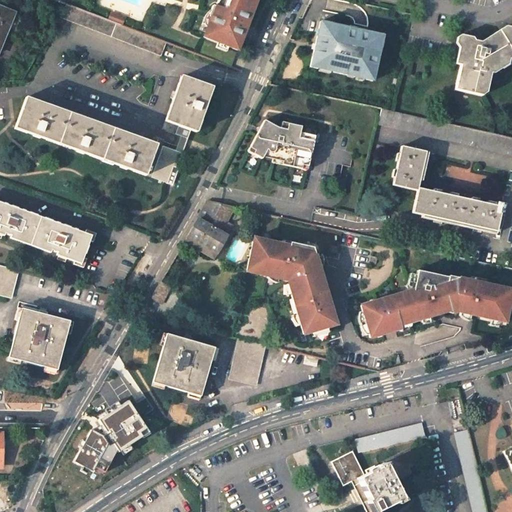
[(202,37),(236,50),(255,0),(218,0),(216,8),(211,6),(206,17),(209,18),(203,33),(202,37)]
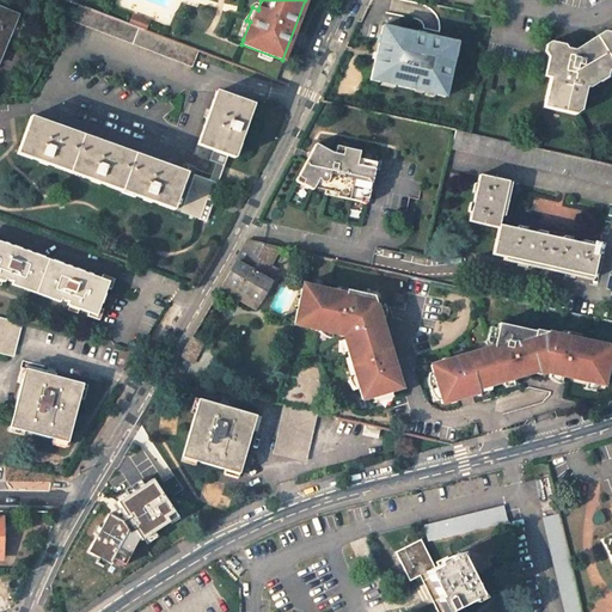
[(77,5),(68,20),(191,67),(199,51),(146,31),(128,25),(77,5)]
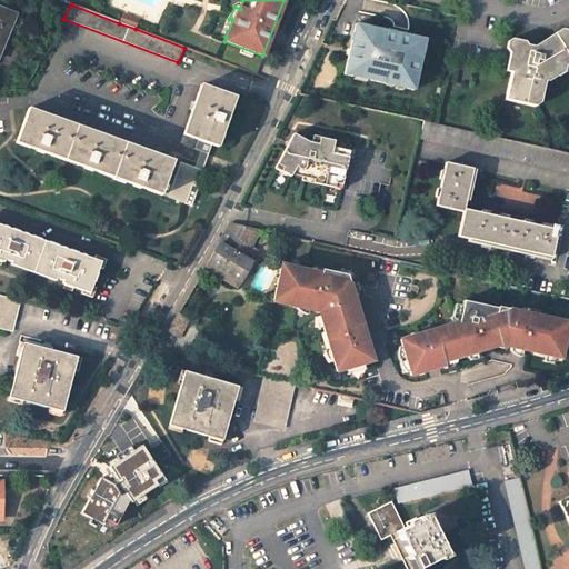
[(0,51),(16,13),(0,7),(0,51)]
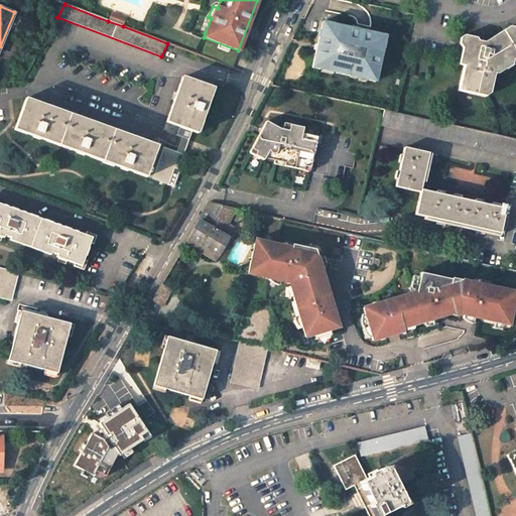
[(126,15),(112,10),(108,21),(123,26),(126,15)]
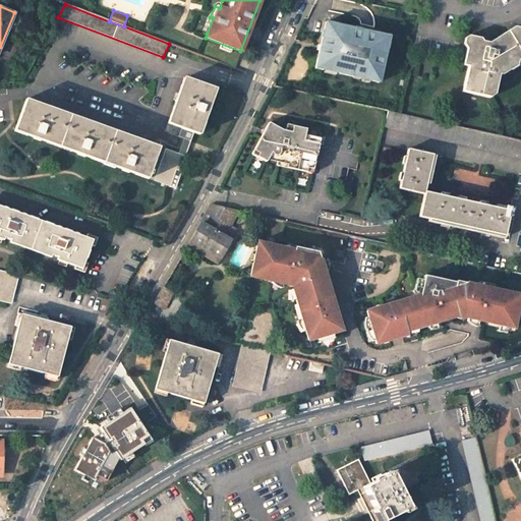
[(322,37),(314,68),(379,81),(388,37),(373,34),(325,23),(322,37)]
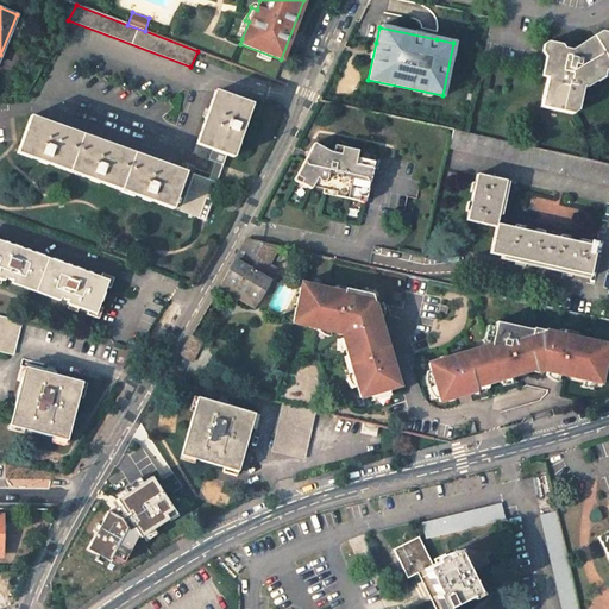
[(608,27),(607,31),(602,29),(595,33),(608,57),(608,27)]
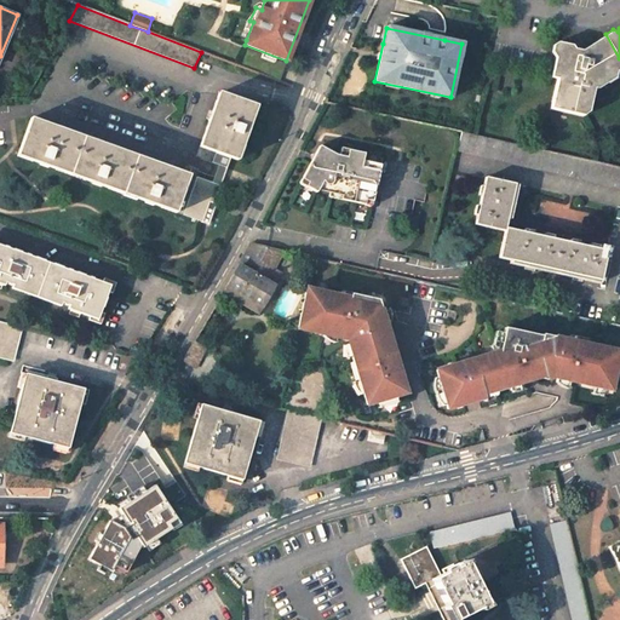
[(616,70),(619,67),(619,58),(606,34),(581,50),(573,49),(570,44),(558,40),(554,45),(552,51),(555,56),(551,75),(558,76),(551,105),(581,113),(590,108),(591,99),(595,86),(598,86),(606,81),(615,76),(616,70)]
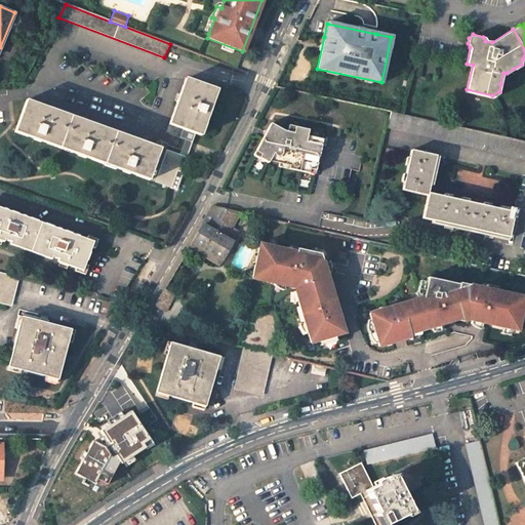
[(184,80),(168,124),(182,129),(194,133),(199,135),(215,90),(184,80)]
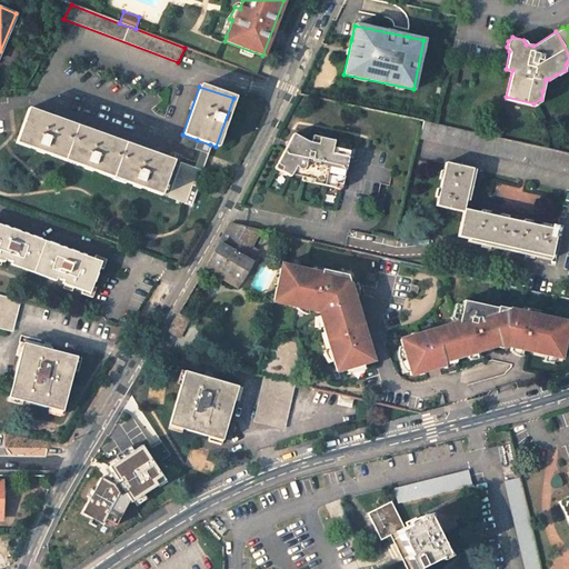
[(59,160),(71,126),(22,109),(10,143),(59,160)]
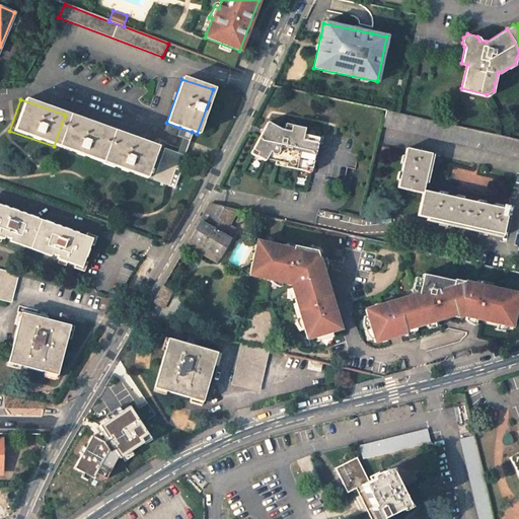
[(98,162),(109,130),(65,115),(54,146),(98,162)]
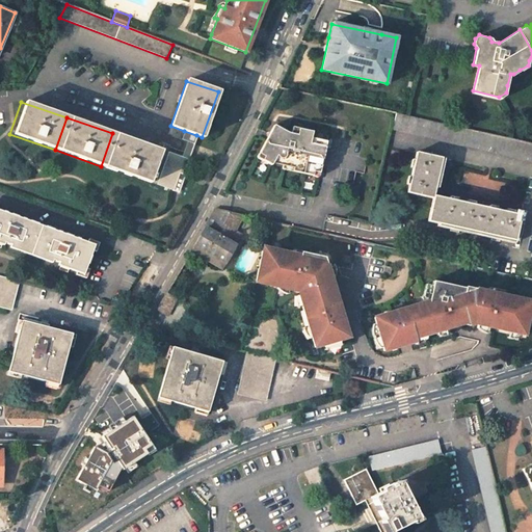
[(282,164),(281,168),(302,174),(303,174),(317,177),(318,174),(326,141),(311,137),(312,132),(298,129),(296,134),(286,132),(272,125),(265,138),(256,157),(270,164),(275,155),(277,156),(278,157),(281,158),(283,158),(282,164)]
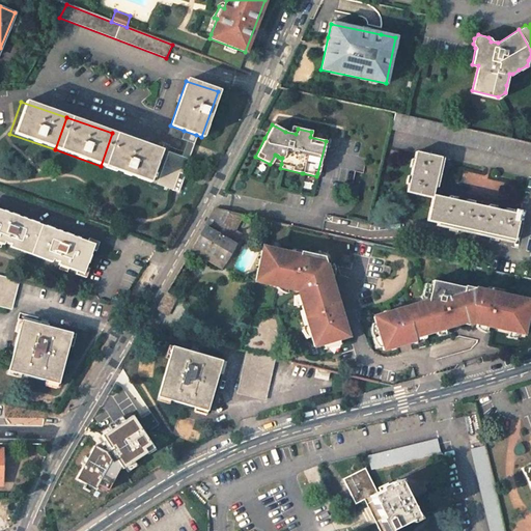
[(184,131),(182,138),(187,140),(194,142),(196,135),(184,131)]
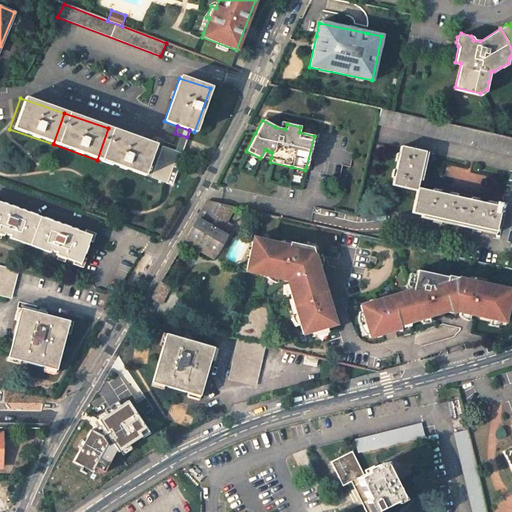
[(153,143),(108,128),(97,160),(141,175),(142,174),(152,146),(153,143)]
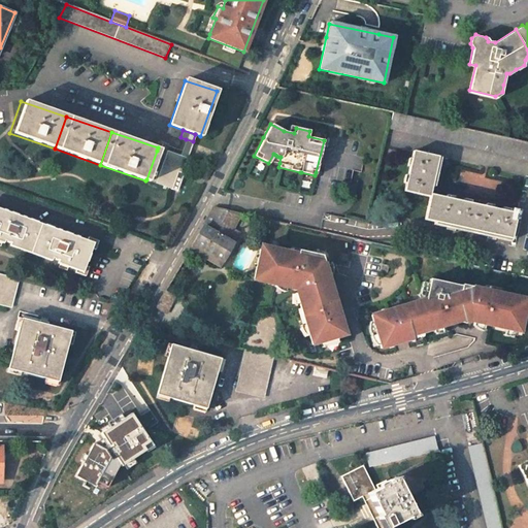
[(191,149),(193,141),(186,139),(179,156),(187,158),(191,149)]
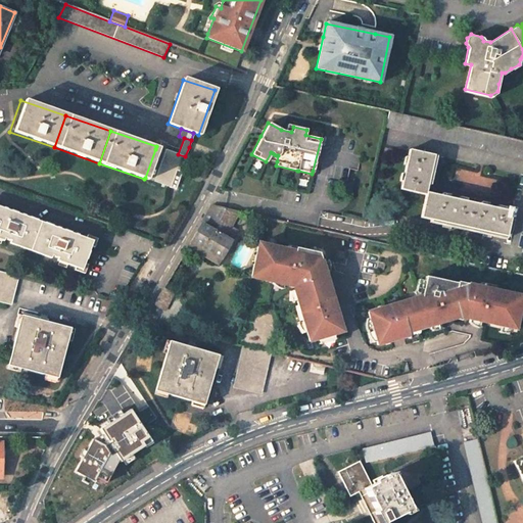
[(400,189),(425,194),(426,191),(434,154),(410,148),(400,189)]
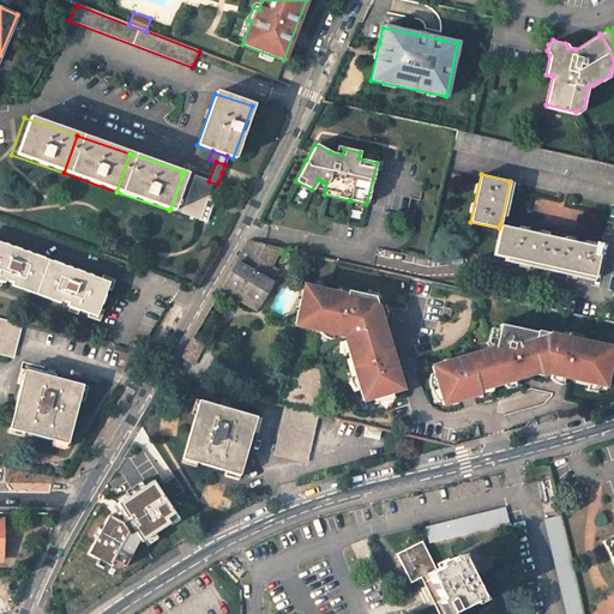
[(170,209),(180,212),(192,179),(182,175),(170,209)]
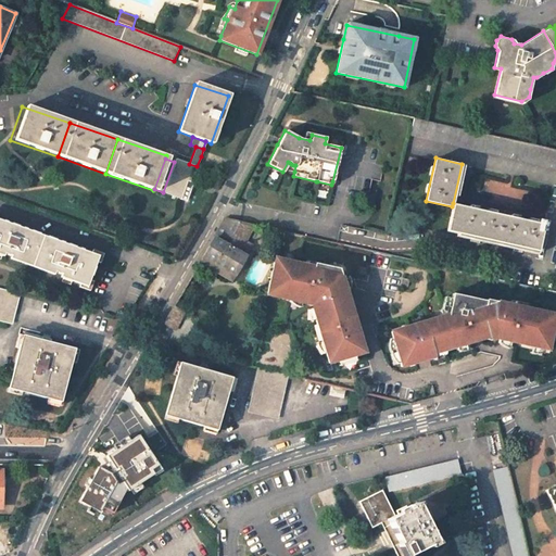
[(174,162),(163,192),(180,199),(187,180),(191,181),(197,166),(189,164),(175,159),(174,162)]
